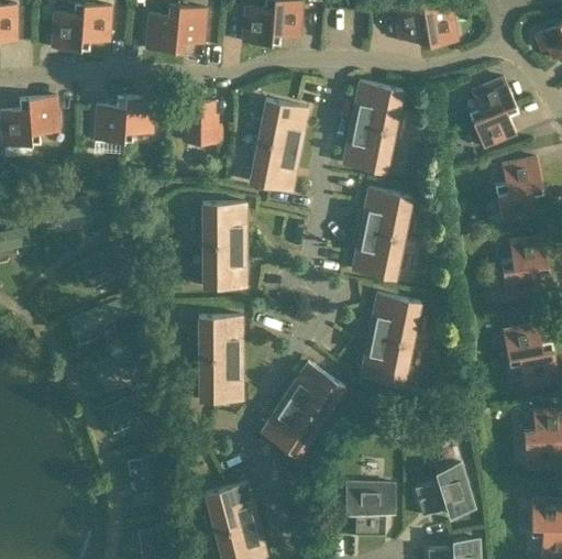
[(245,9),(244,22),(243,44),(273,46),(276,0),(265,0),(265,10),(245,9)]
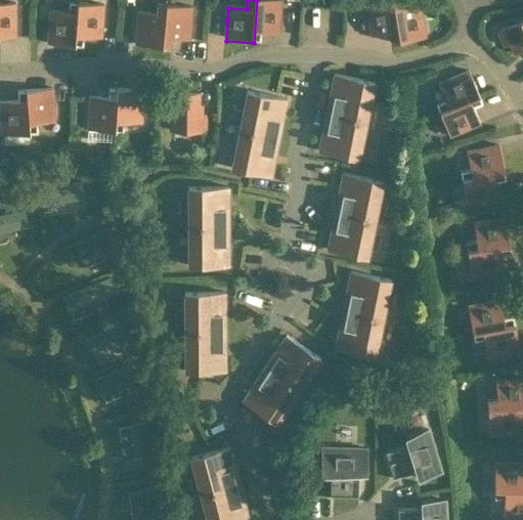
[(279,36),(281,15),(282,2),(258,0),(257,0),(254,43),(261,44),(262,34),(279,36)]
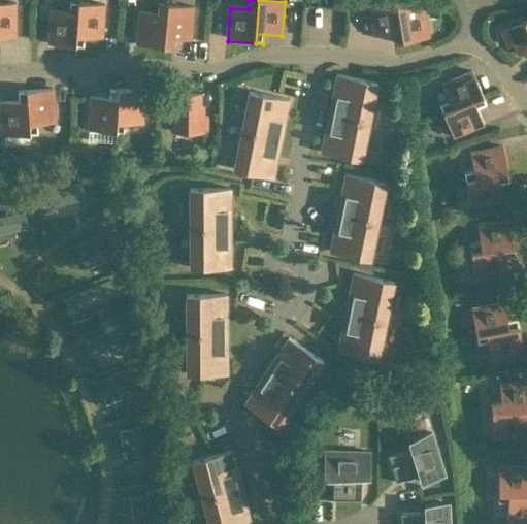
[(404,1),(395,2),(402,45),(430,40),(424,7),(406,10),(404,1)]
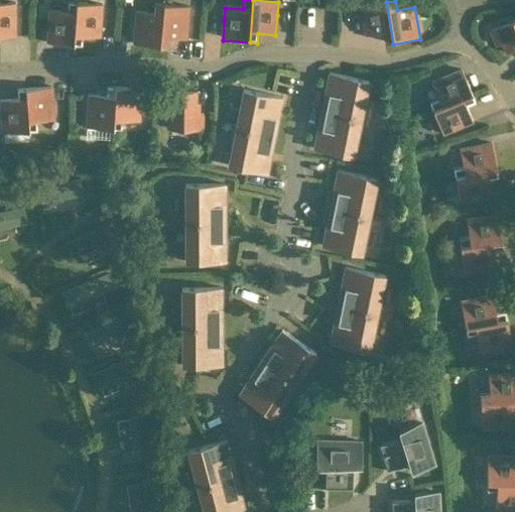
[(393,44),(386,2),(361,6),(367,38),(384,35),(386,45),(393,44)]
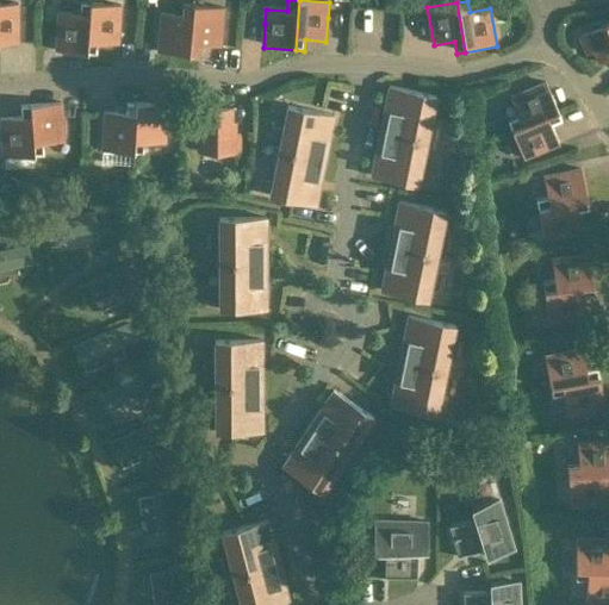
[(60,17),(58,31),(57,54),(88,56),(92,7),(81,6),(81,18),(60,17)]
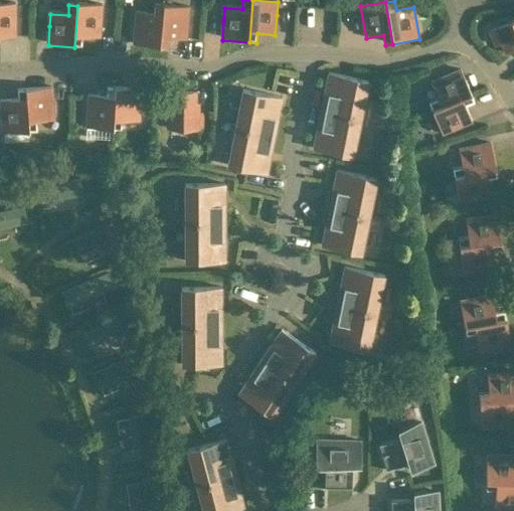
[(0,38),(16,38),(16,19),(16,7),(0,6),(0,38)]
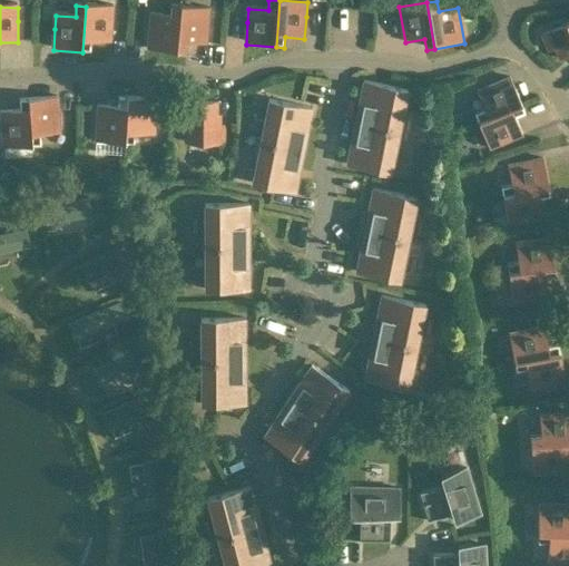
[(111,45),(114,22),(114,9),(86,7),(82,52),(91,54),(91,44),(111,45)]
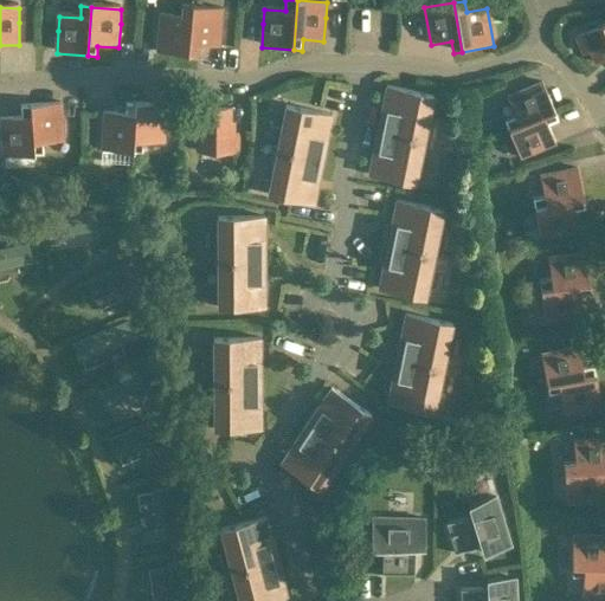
[(161,18),(160,31),(158,55),(190,58),(194,10),(184,8),(182,19),(161,18)]
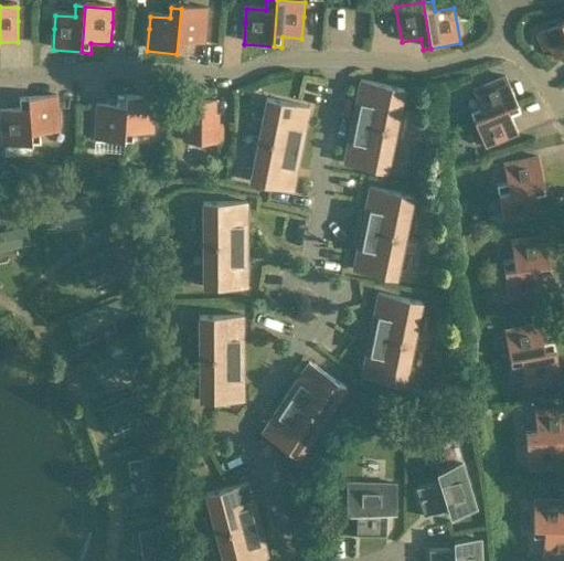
[(205,46),(208,24),(209,11),(181,9),(177,54),(184,55),(185,44),(205,46)]
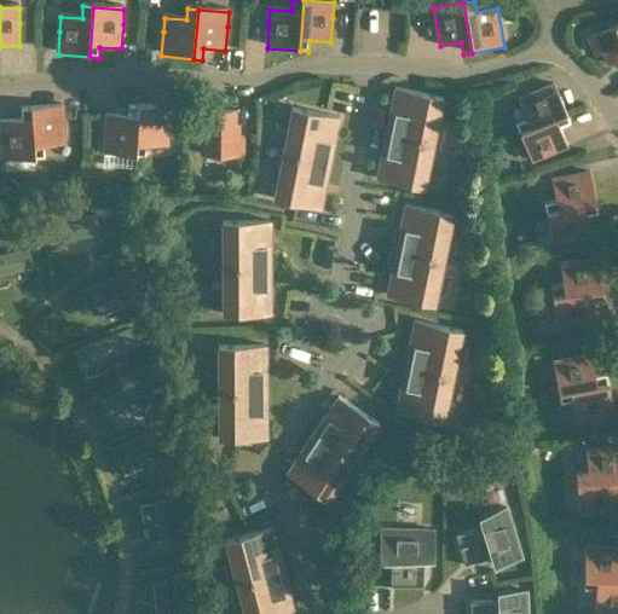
[(617,28),(590,41),(598,58),(605,56),(610,67),(617,63),(617,28)]
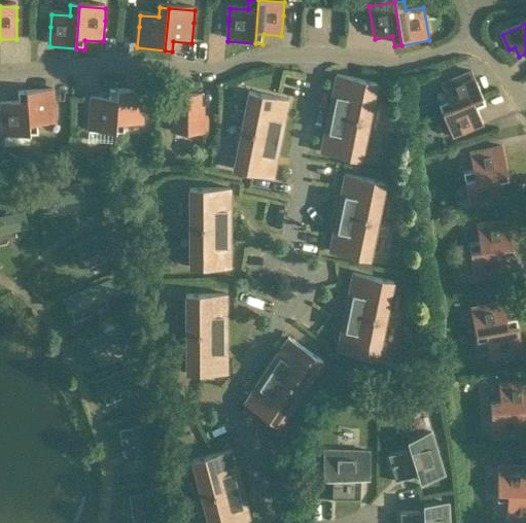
[(443,115),(483,99),(472,74),(442,86),(449,104),(440,107),(443,115)]
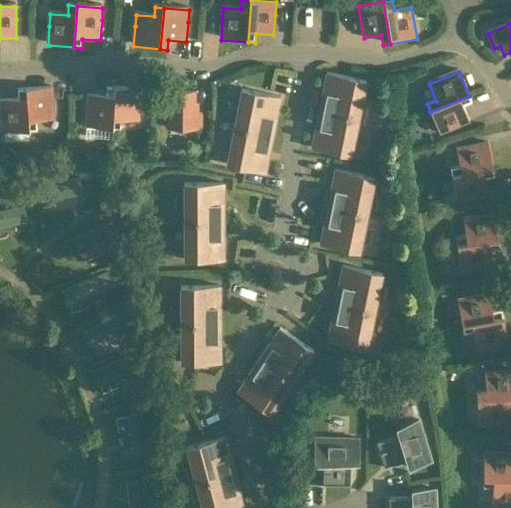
[(326,75),(311,150),(352,159),(368,83),(326,75)]
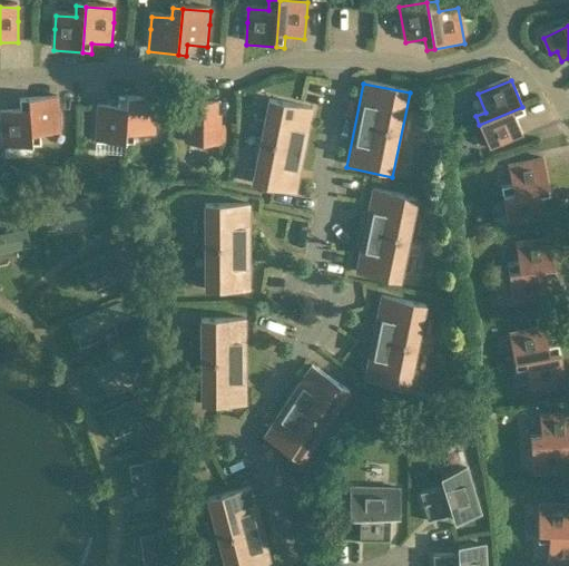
[(61,136),(60,122),(58,99),(30,101),(33,148),(42,148),(41,137),(61,136)]
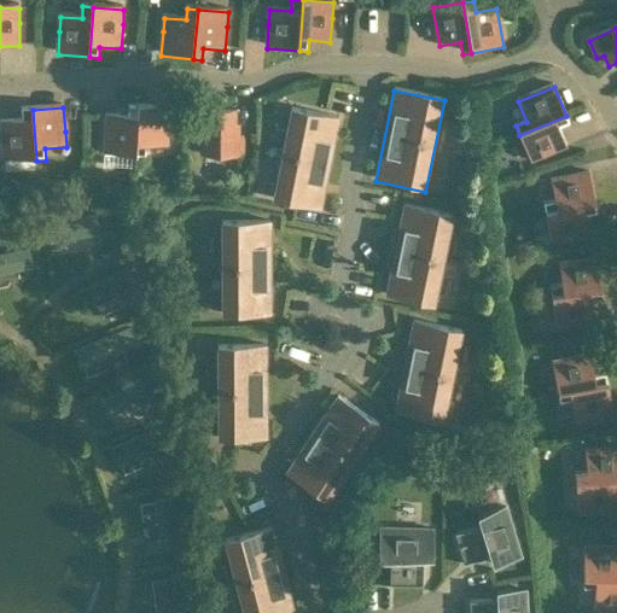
[(108,117),(105,157),(137,158),(140,107),(129,107),(128,118),(108,117)]
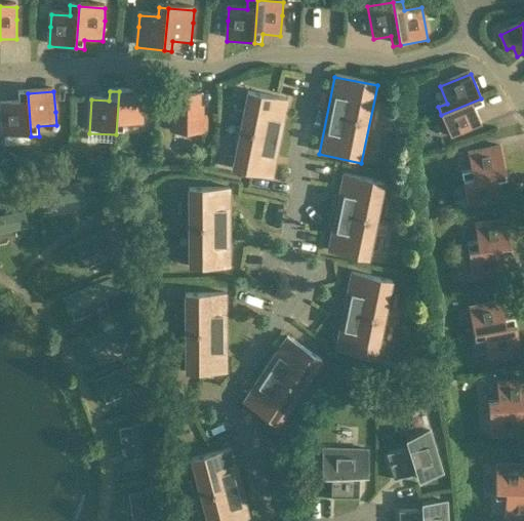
[(143,127),(144,114),(145,93),(119,91),(116,134),(124,134),(125,126),(143,127)]
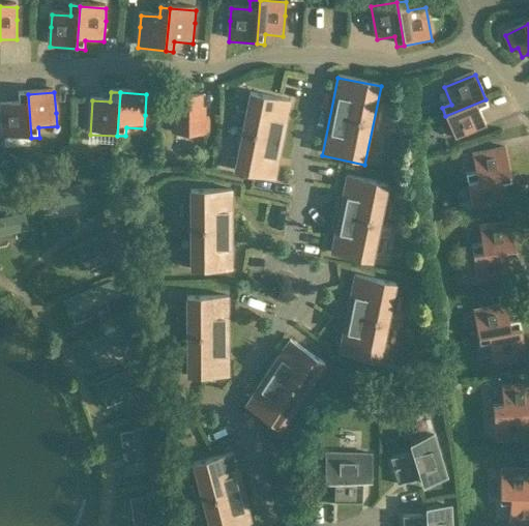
[(1,106),(2,126),(3,140),(31,138),(28,94),(19,95),(20,105),(1,106)]
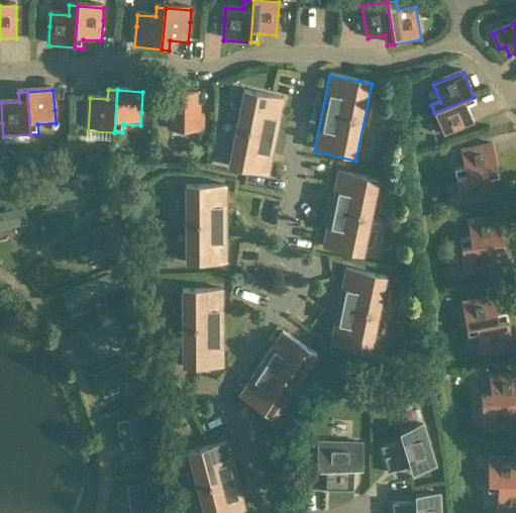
[(243,92),(228,169),(270,177),(285,100),(243,92)]
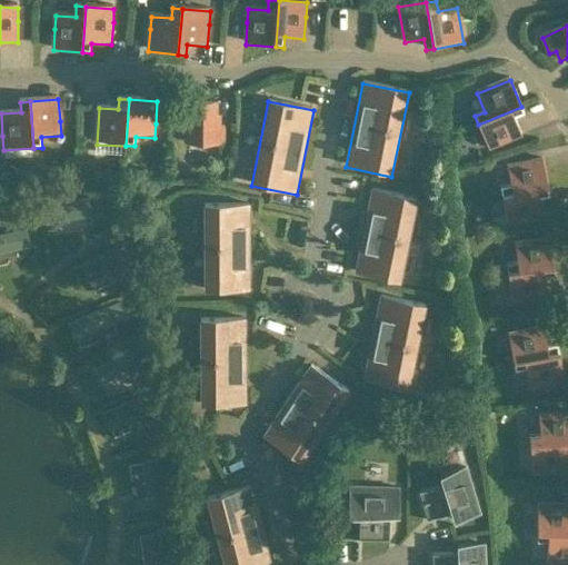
[(189,108),(189,130),(189,147),(225,147),(225,129),(217,129),(217,105),(182,105),(182,108),(189,108)]
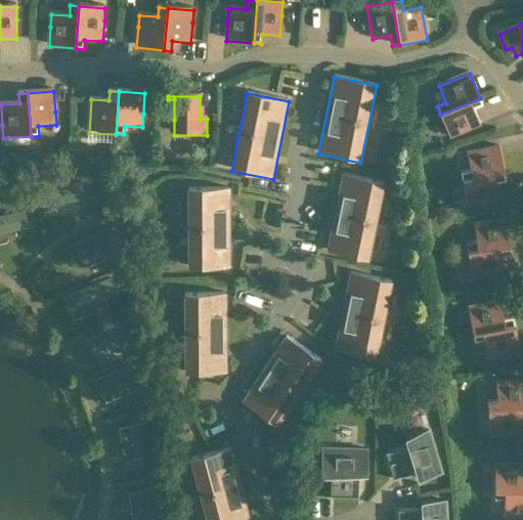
[(450,139),(463,135),(481,127),(474,110),(483,106),(480,98),(440,115),(450,139)]
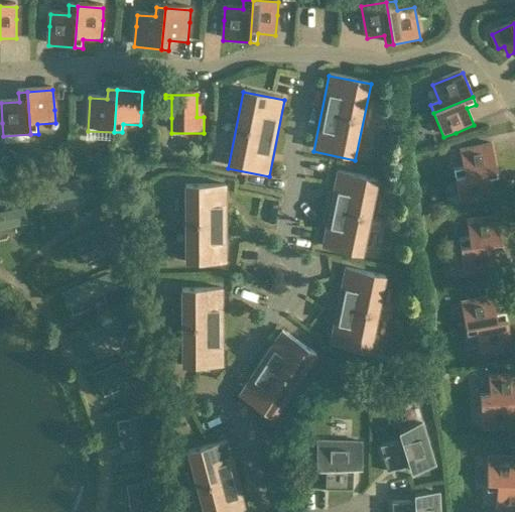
[(493,146),(473,150),(460,152),(464,170),(454,172),(456,179),(497,172),(493,146)]
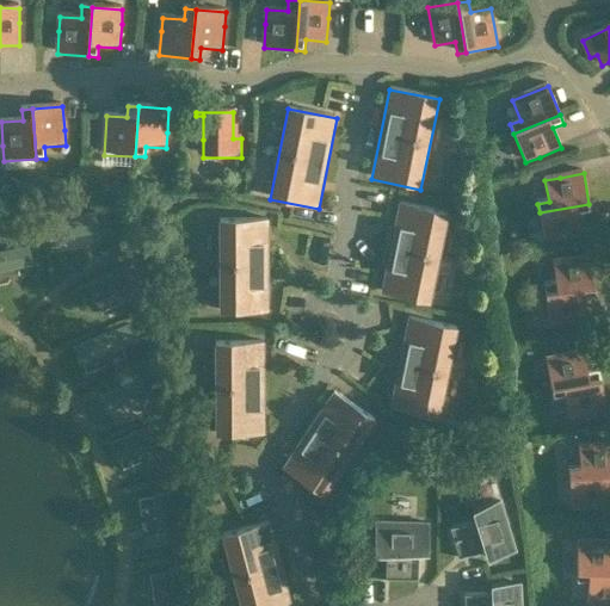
[(400,204),(381,295),(430,304),(449,215),(400,204)]
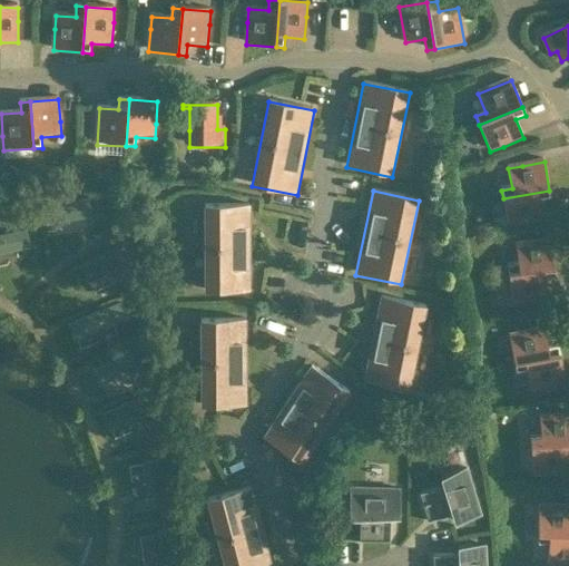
[(503,198),(508,227),(545,221),(540,202),(551,199),(549,191),(503,198)]
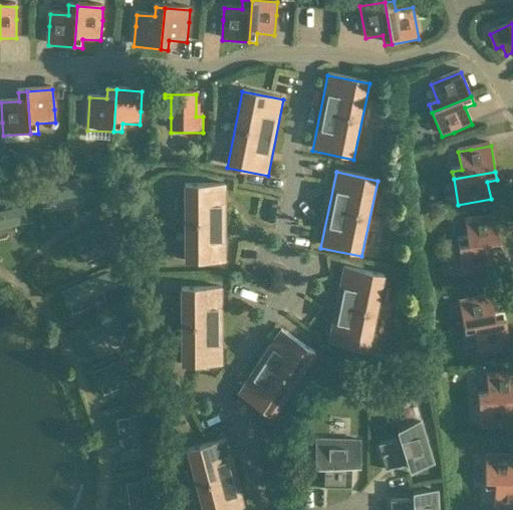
[(37,190),(40,206),(81,197),(78,181),(37,190)]
